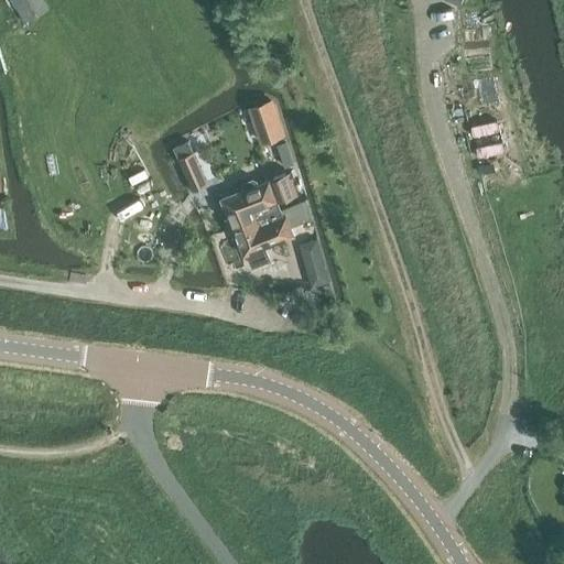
[(11,0),(24,21),(47,7),(43,0),(11,0)]
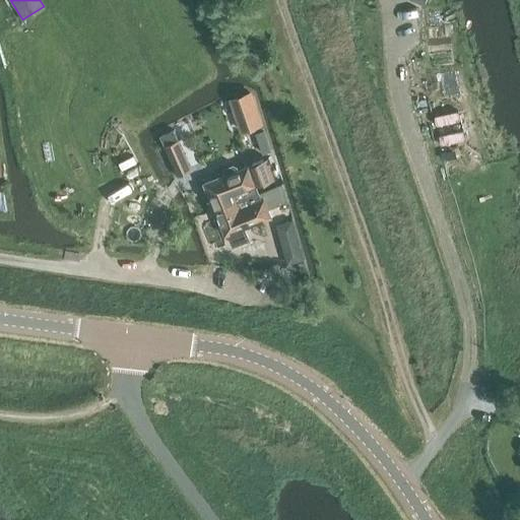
[(424,64),(412,64),(412,74),(425,74),(424,64)]
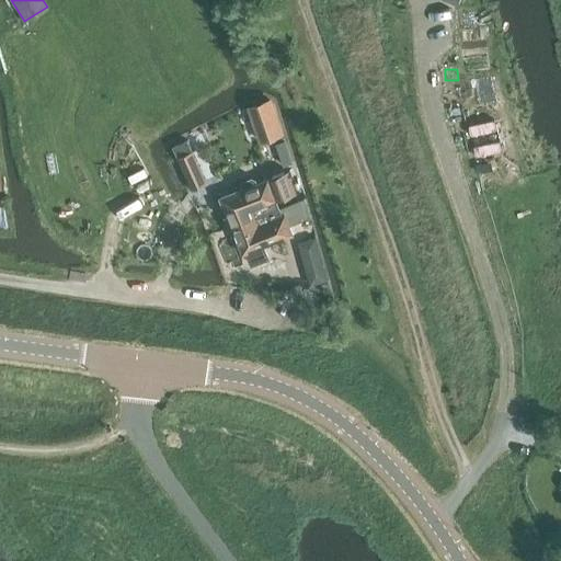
[(272,99),(248,107),(261,142),(284,134),(272,99)]
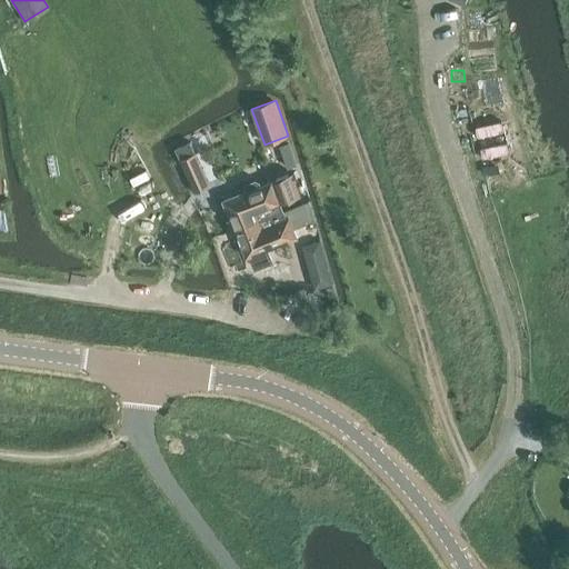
[(177,148),(181,158),(196,152),(190,141),(177,148)]
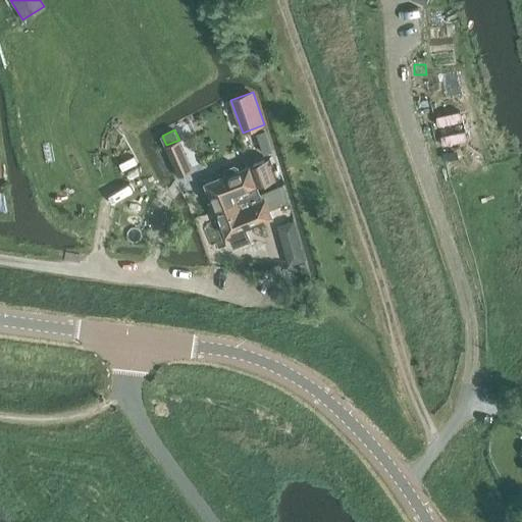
[(265,132),(258,134),(264,155),(272,152),(265,132)]
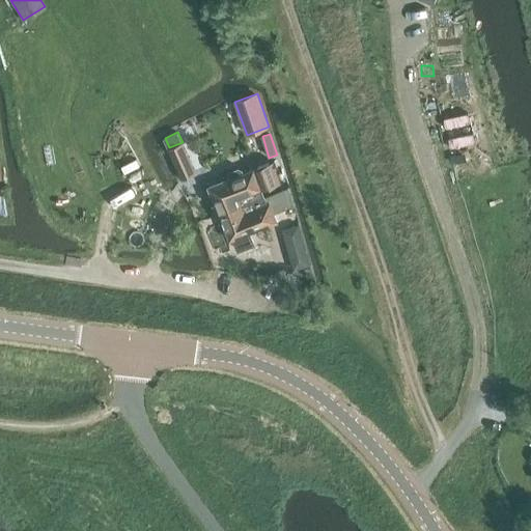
[(169,147),(183,178),(196,172),(183,142),(169,147)]
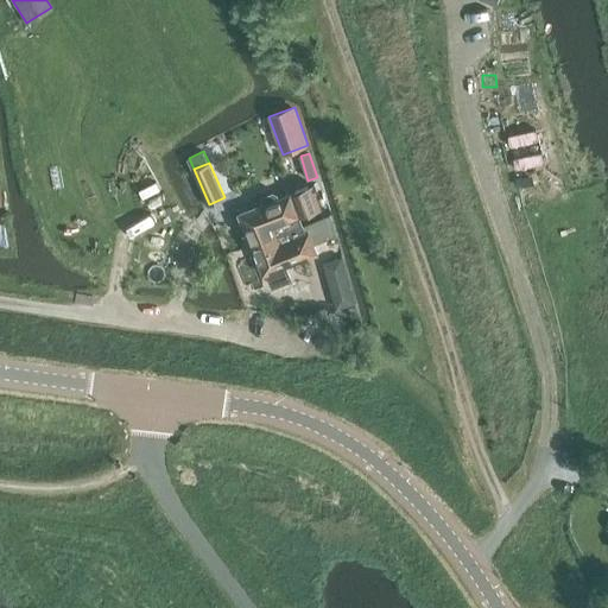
[(515,178),(512,179),(513,189),(518,188),(534,185),(533,176),(515,178)]
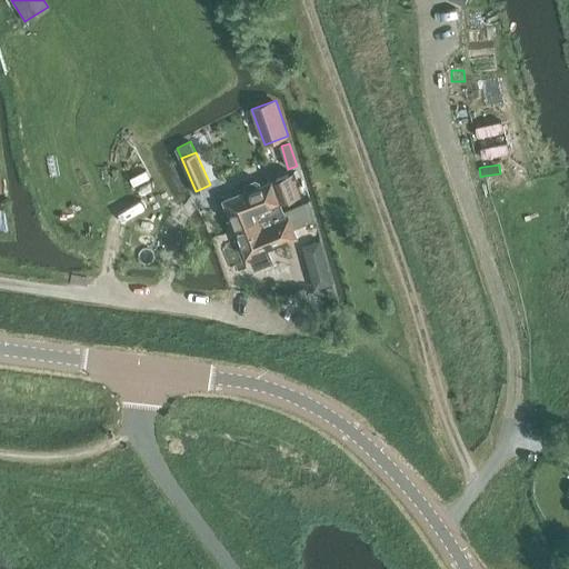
[(223,199),(236,228),(283,209),(279,201),(283,199),(285,200),(300,193),(292,173),(223,199)]
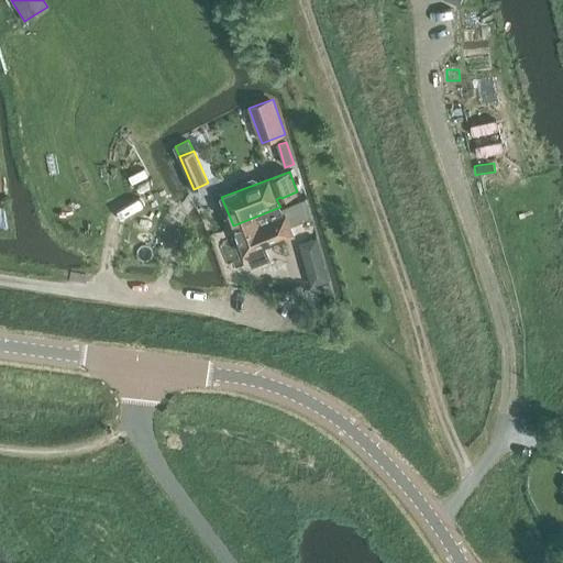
[(280,207),(233,225),(244,253),(247,252),(253,265),(269,257),(264,245),(295,233),(312,227),(304,202),(289,208),(290,211),(283,214),(280,207)]
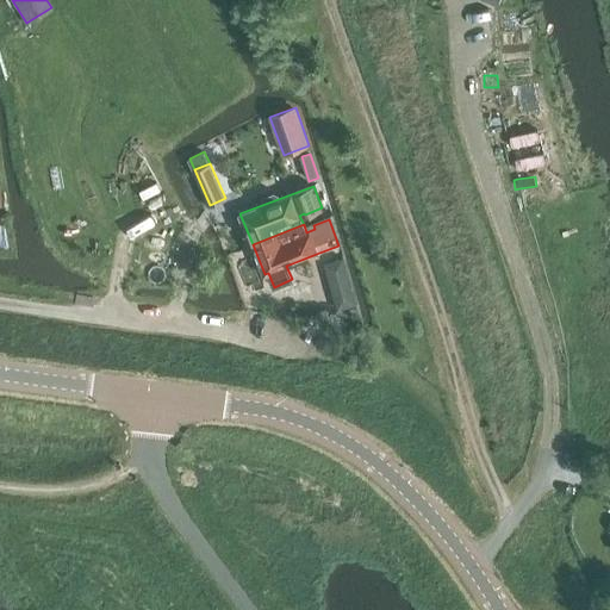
[(343,257),(324,262),(337,310),(356,304),(343,257)]
